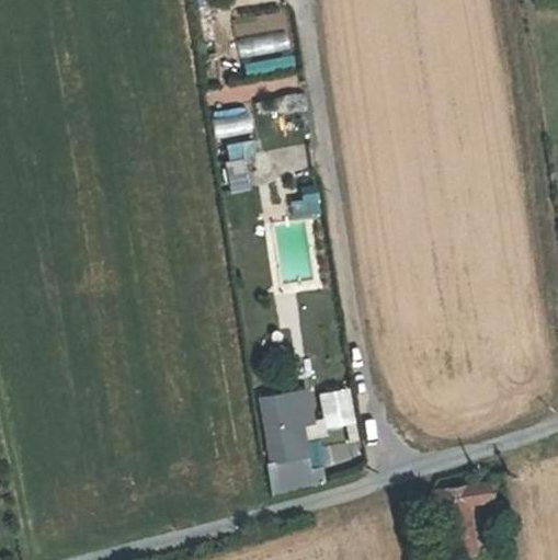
[(242,57),(292,50),(289,36),(240,42),(242,57)]
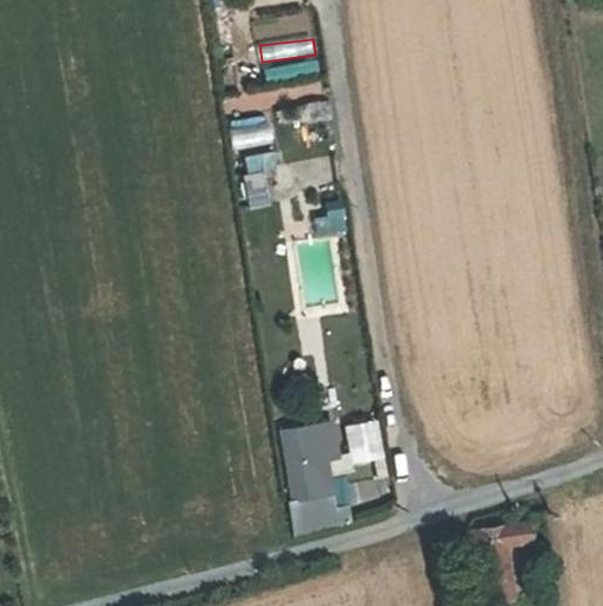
[(236,151),(276,141),(271,123),(231,133),(236,151)]
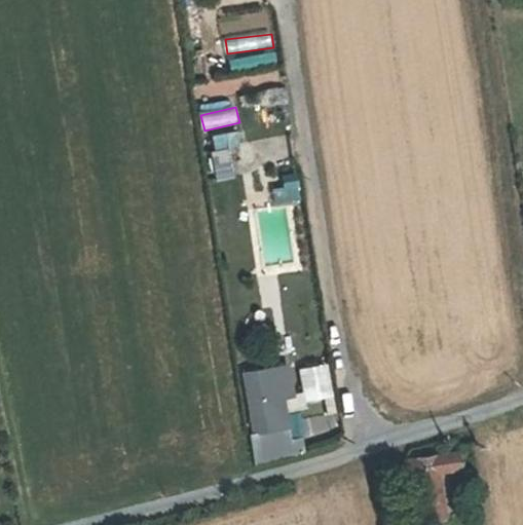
[(235,133),(212,135),(217,181),(240,178),(235,133)]
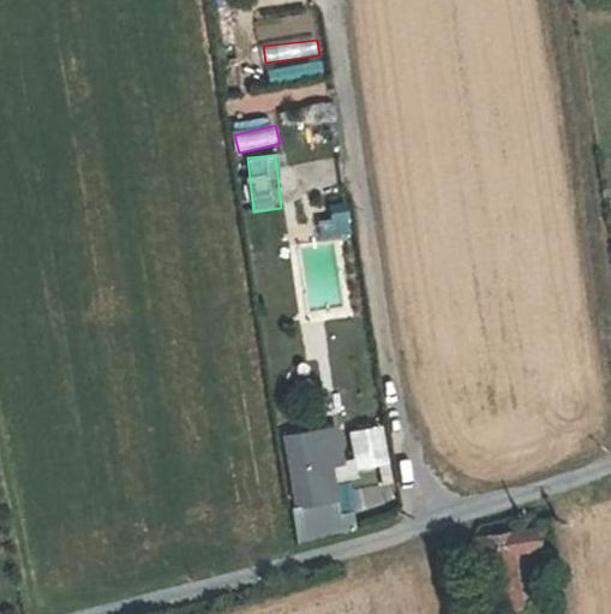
[(318,218),(322,238),(353,233),(349,212),(318,218)]
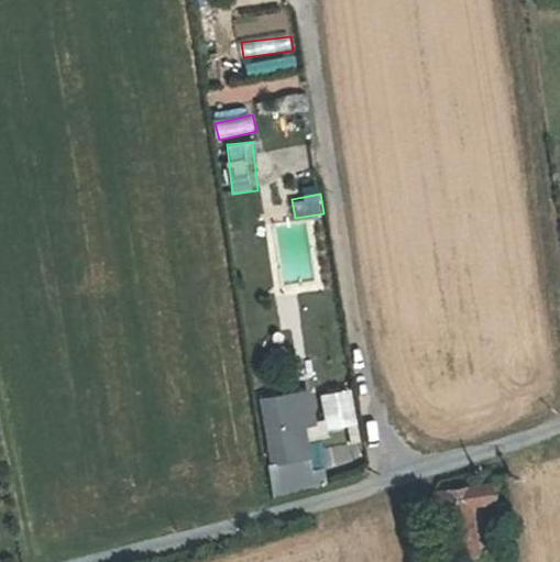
[(350,389),(321,395),(328,431),(357,426),(350,389)]
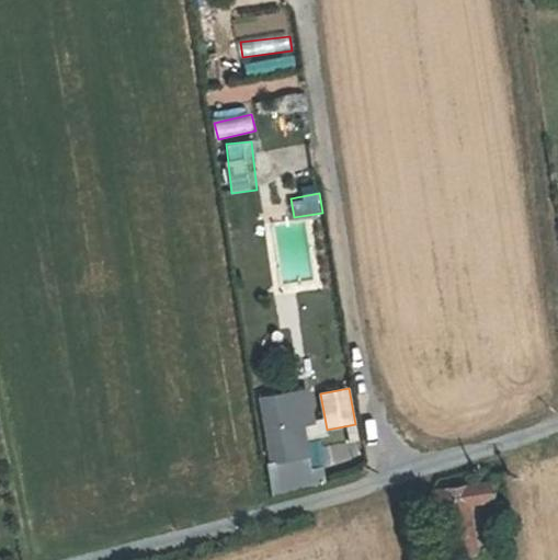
[(279,413),(261,415),(268,460),(288,457),(279,413)]
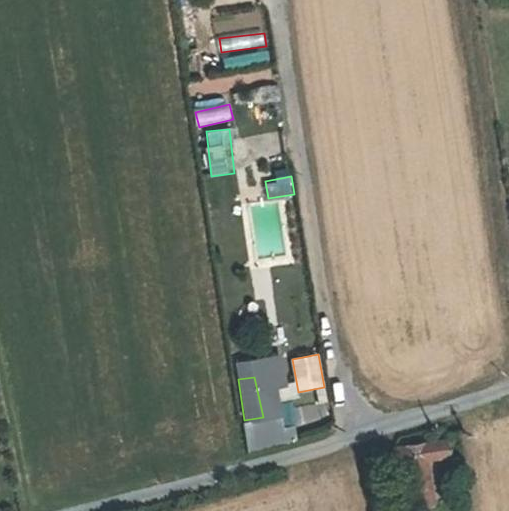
[(416,469),(434,467),(433,459),(450,456),(450,442),(400,449),(402,463),(415,462),(416,469)]
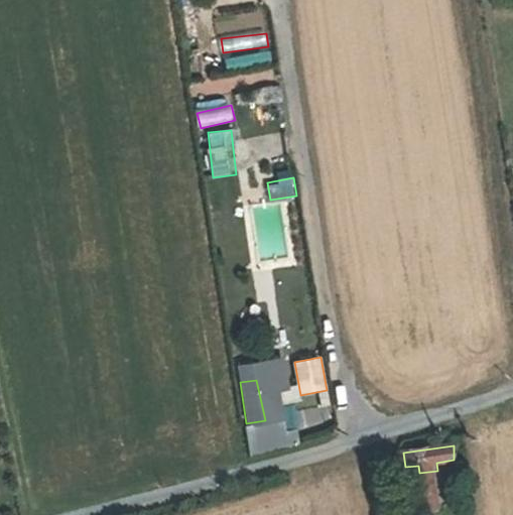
[(437,471),(419,473),(424,508),(443,506),(437,471)]
